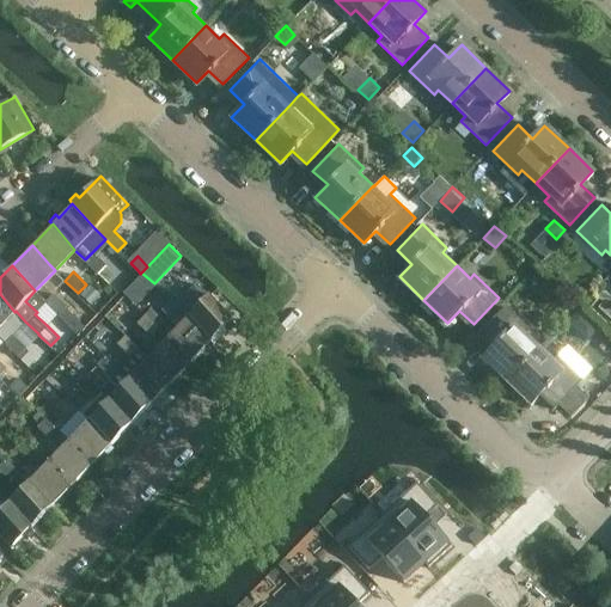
[(127,287),(139,299),(154,283),(141,273),(140,274),(127,287)]
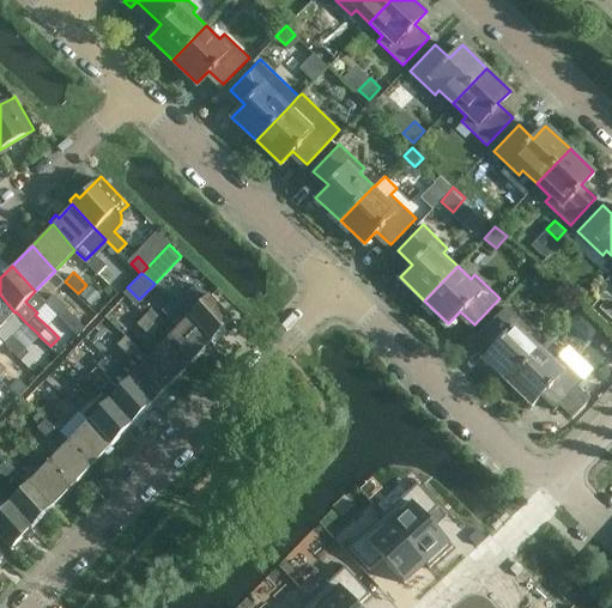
[(188,315),(211,340),(224,327),(228,329),(235,323),(231,320),(208,295),(197,283),(186,293),(193,299),(183,309),(183,310),(188,315)]
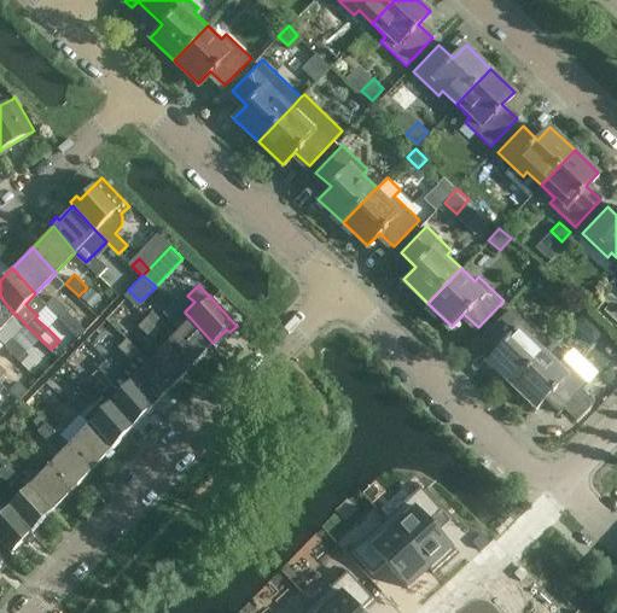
[(92,305),(100,296),(91,287),(82,296),(92,305)]
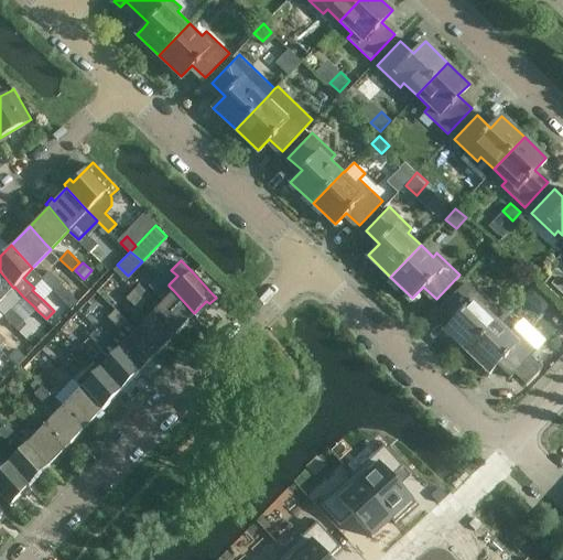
[(49,269),(41,278),(72,308),(78,300),(61,282),(61,281),(49,269)]
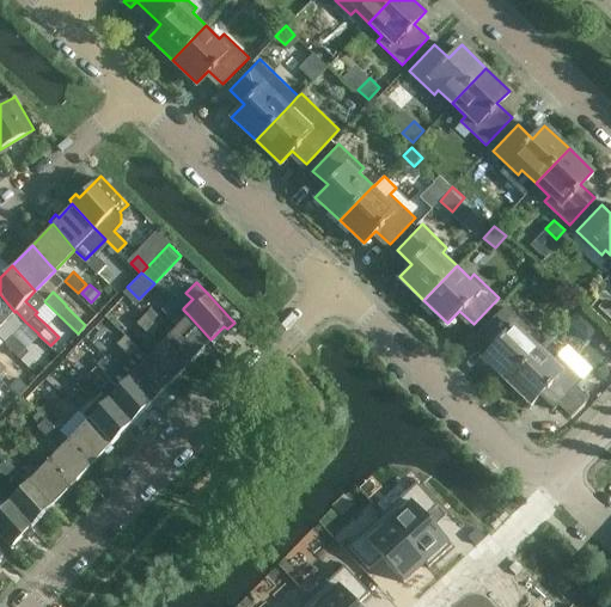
[(0,326),(14,312),(0,294),(0,326)]
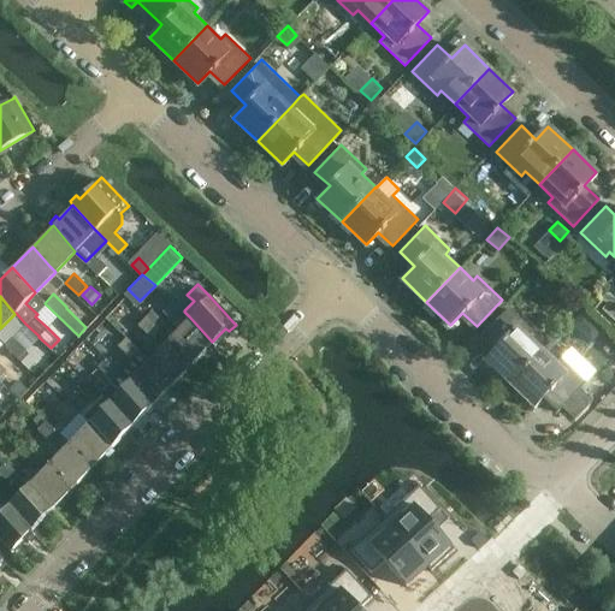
[(164,310),(170,316),(179,327),(169,338),(191,363),(212,342),(189,316),(184,312),(184,310),(173,300),(164,310)]
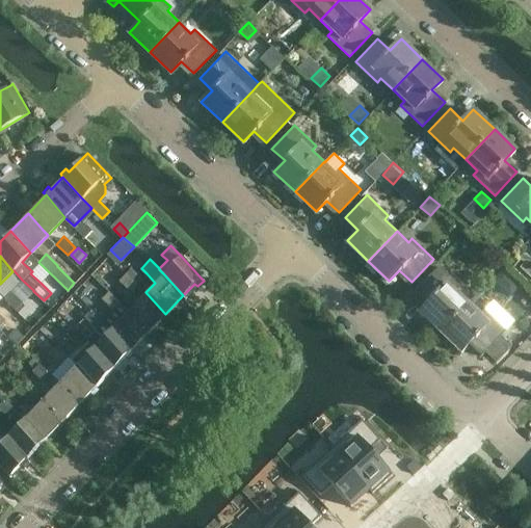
[(441,331),(470,300),(457,289),(461,285),(440,264),(418,287),(430,299),(420,311),(441,331)]
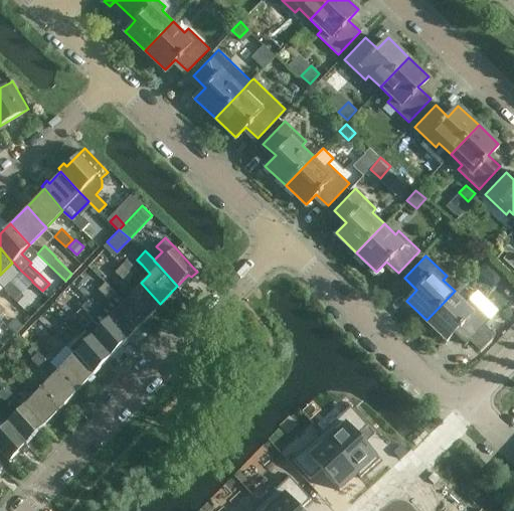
[(503,277),(486,261),(477,270),(495,286),(503,277)]
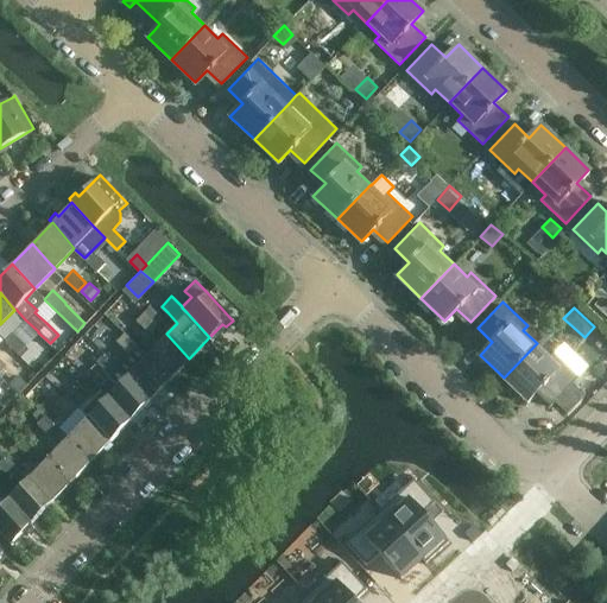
[(149,332),(157,323),(144,311),(136,321),(149,332)]
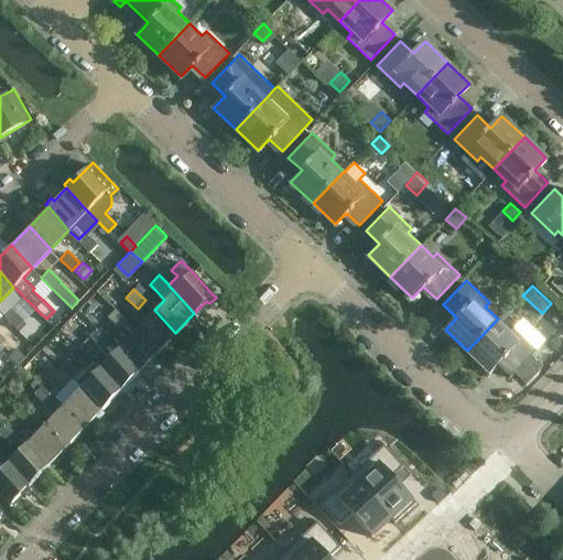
[(12,308),(6,315),(17,327),(24,320),(12,308)]
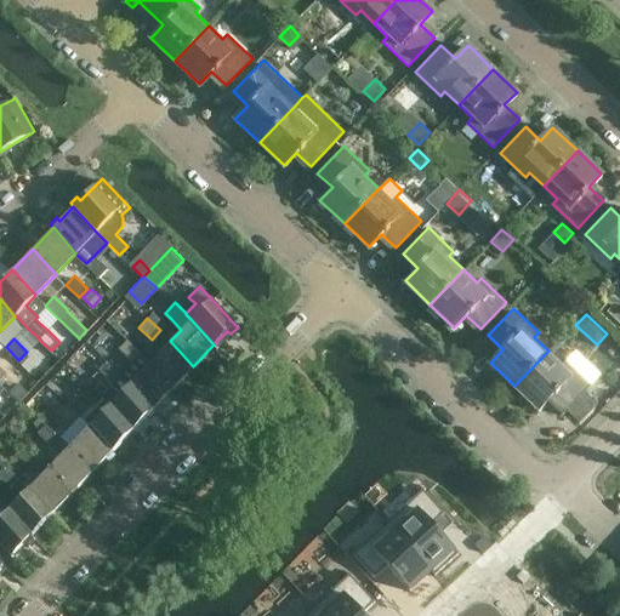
[(140,352),(126,340),(118,348),(131,360),(140,352)]
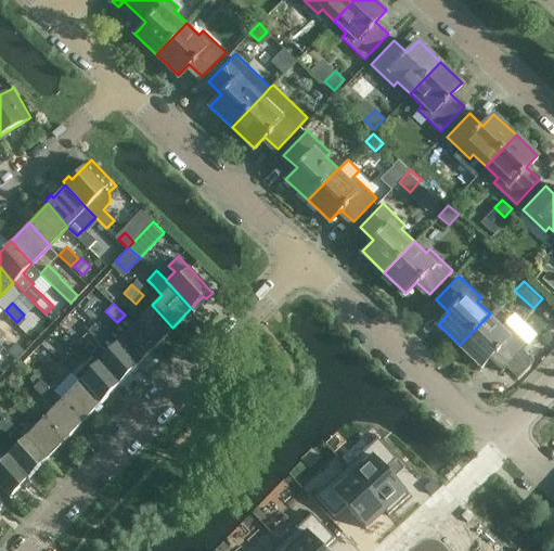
[(172,328),(152,305),(134,323),(155,346),(172,328)]
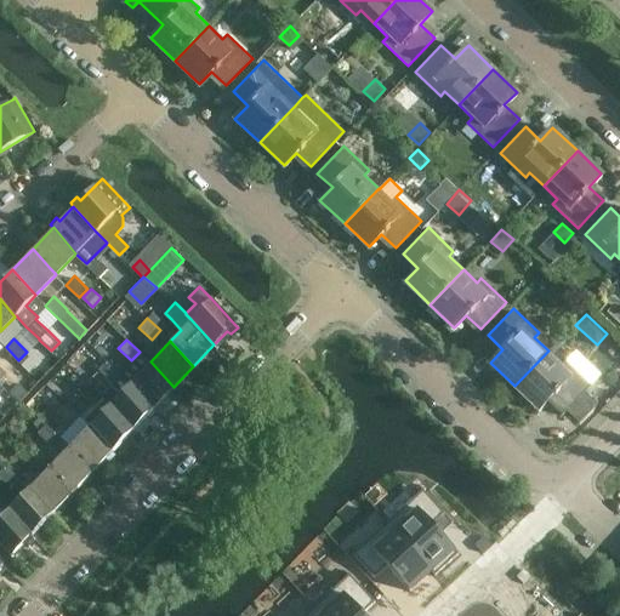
[(549,351),(515,386),(539,409),(551,397),(566,410),(567,409),(579,421),(598,401),(585,389),(591,383),(566,359),(561,363),(549,351)]
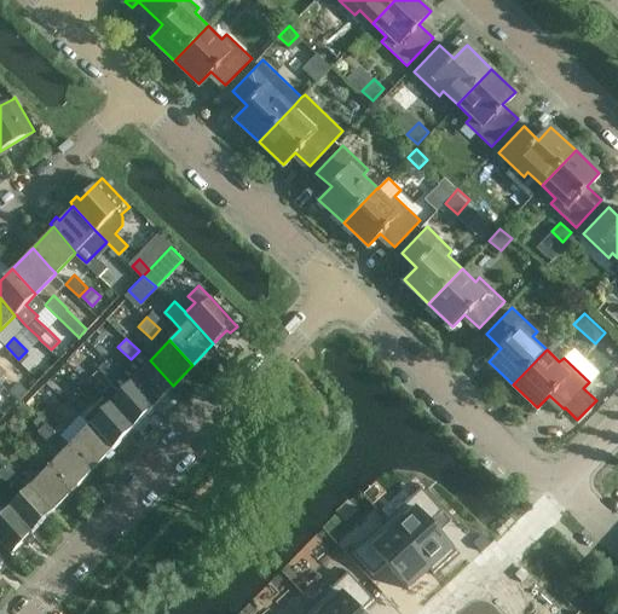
[(130,381),(152,406),(173,386),(150,360),(139,351),(131,359),(120,371),(130,381)]
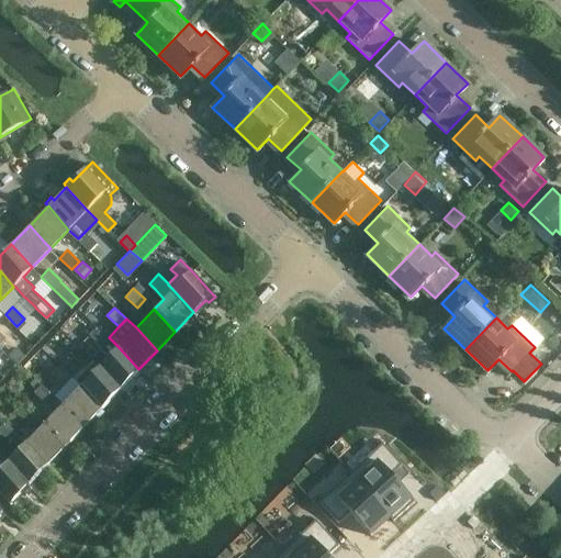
[(89,334),(100,345),(99,346),(109,356),(100,366),(120,389),(138,369),(118,346),(109,337),(97,326),(89,334)]
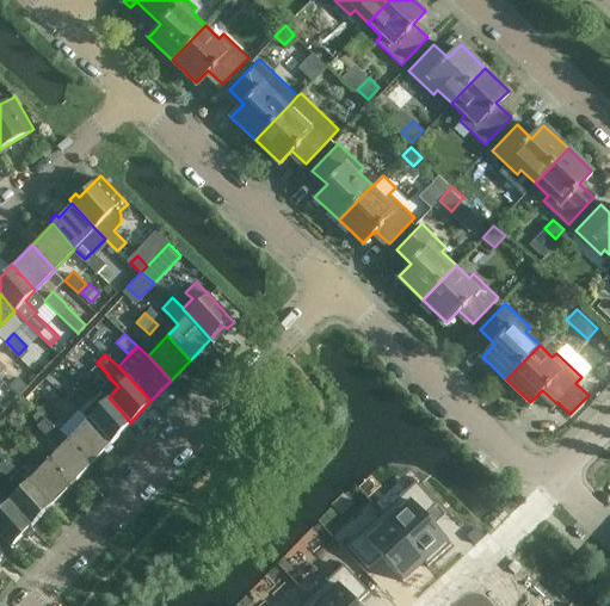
[(85,375),(76,384),(90,396),(98,387),(85,375)]
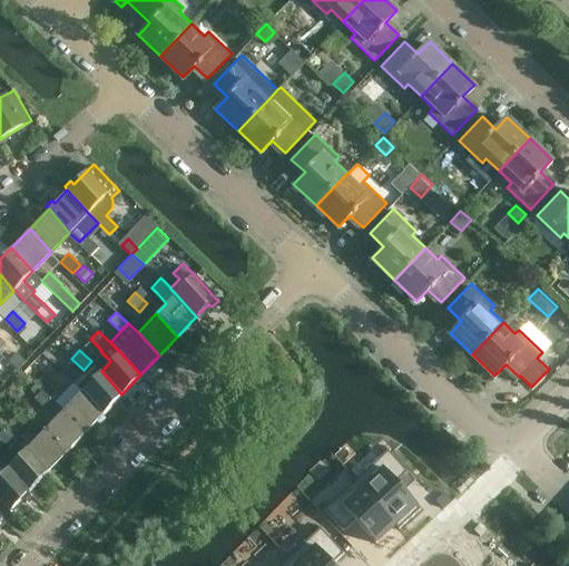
[(8,359),(18,368),(26,360),(17,351),(8,359)]
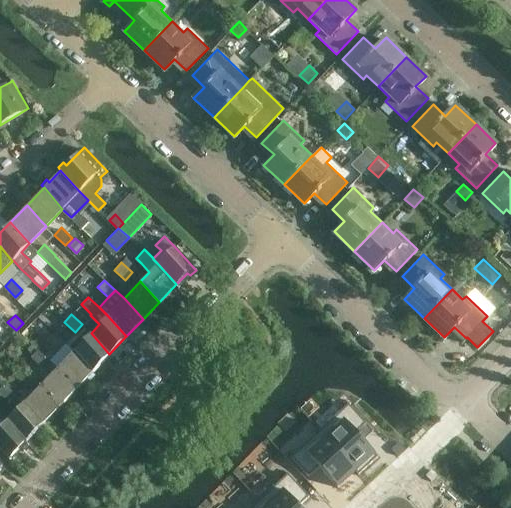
[(47,339),(58,349),(65,342),(54,332),(47,339)]
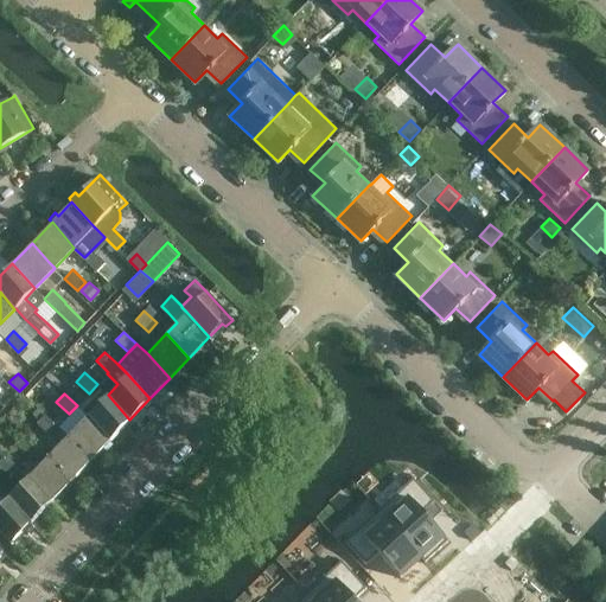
[(129,420),(108,395),(88,415),(110,440),(129,420)]
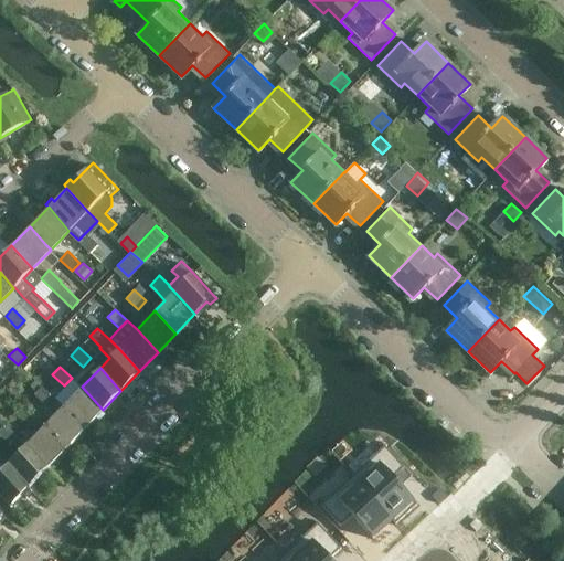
[(34,393),(46,404),(45,405),(55,414),(45,425),(65,448),(84,429),(63,405),(64,405),(42,384),(42,385),(34,379),(30,384),(36,390),(34,393)]
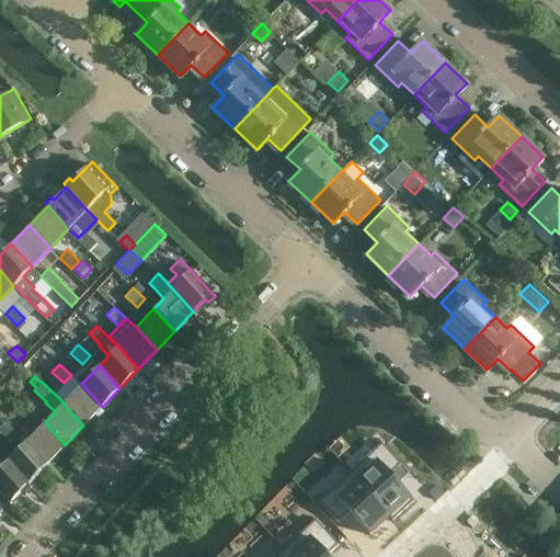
[(102,407),(81,384),(64,402),(63,402),(83,425),(102,407)]
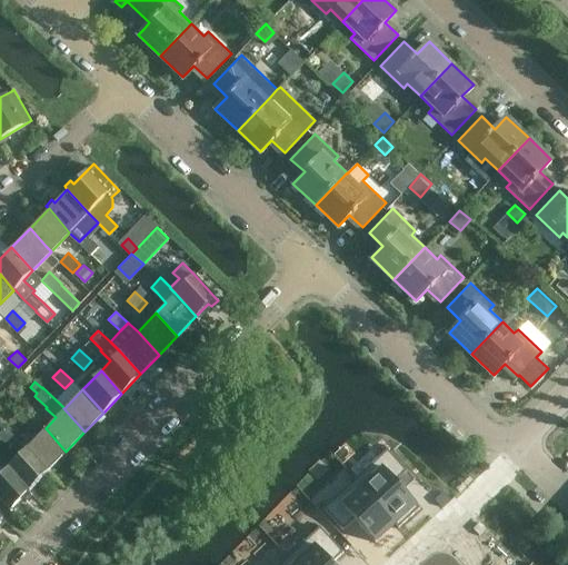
[(37,419),(23,407),(17,415),(29,427),(37,419)]
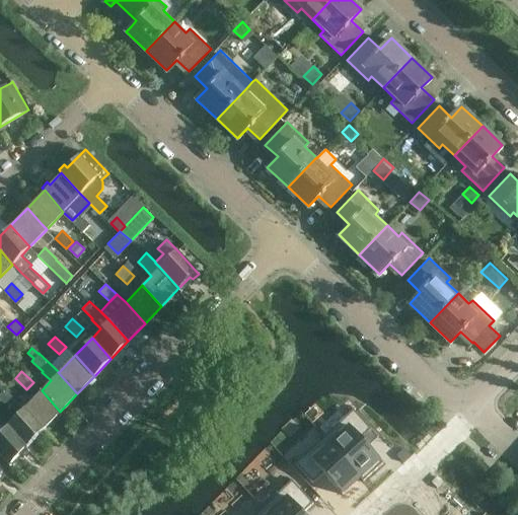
[(13,396),(5,388),(0,393),(0,398),(9,407),(15,399),(13,396)]
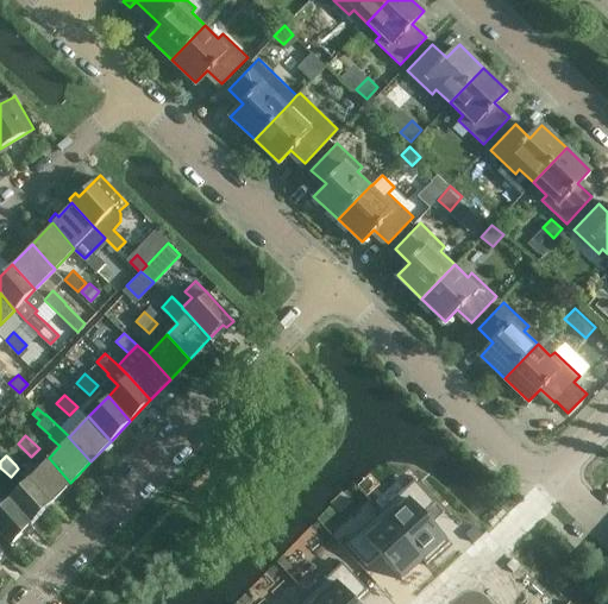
[(70,483),(49,458),(29,478),(51,503),(70,483)]
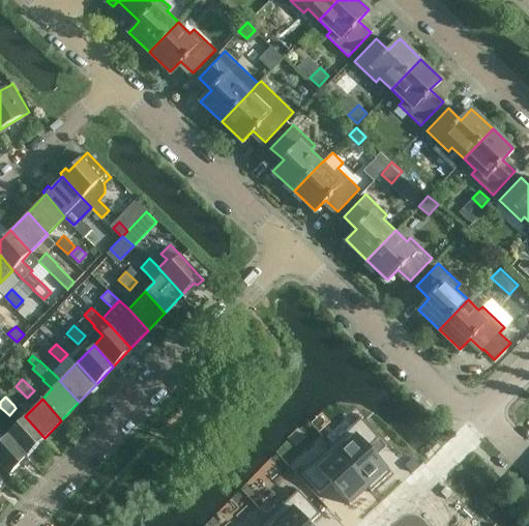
[(45,438),(25,416),(7,434),(27,456),(45,438)]
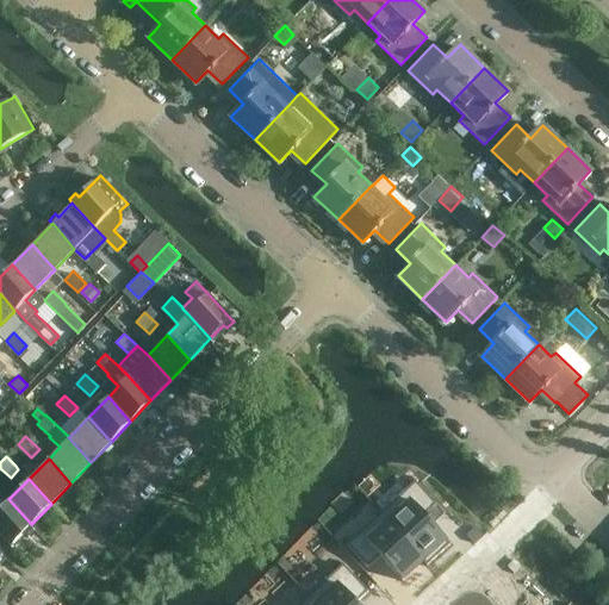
[(416,480),(381,511),(428,562),(451,542),(433,523),(424,513),(436,503),(416,480)]
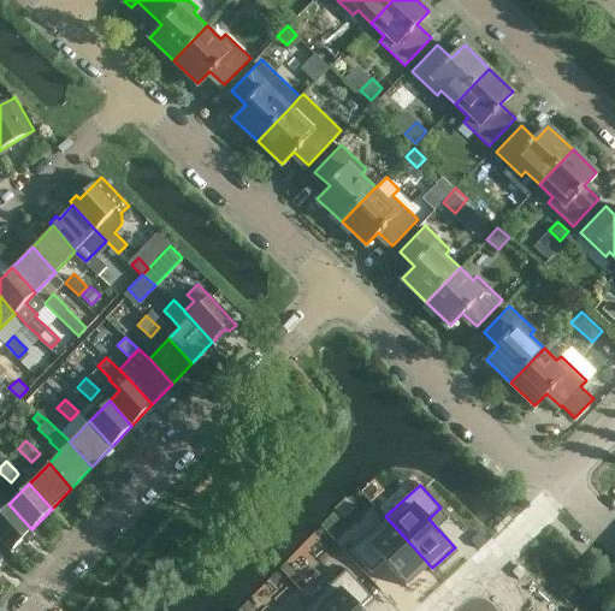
[(31,529),(9,504),(0,514),(0,538),(11,551),(31,529)]
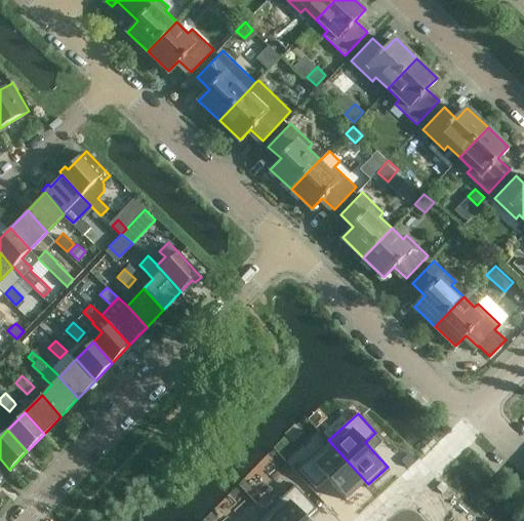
[(328,440),(298,468),(317,487),(327,478),(347,498),(365,481),(368,485),(368,484),(328,440)]
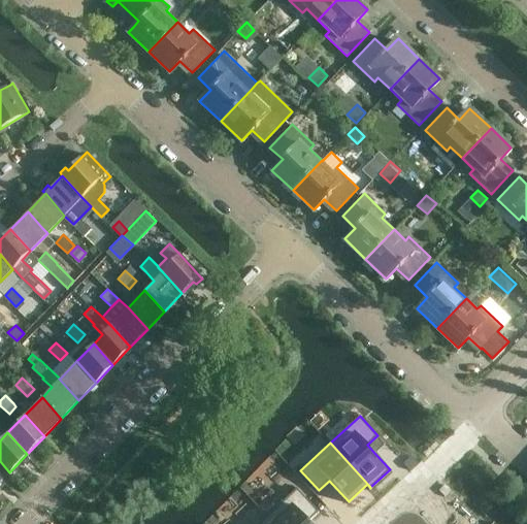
[(297,487),(267,515),(275,523),(310,523),(308,521),(319,511),(297,487)]
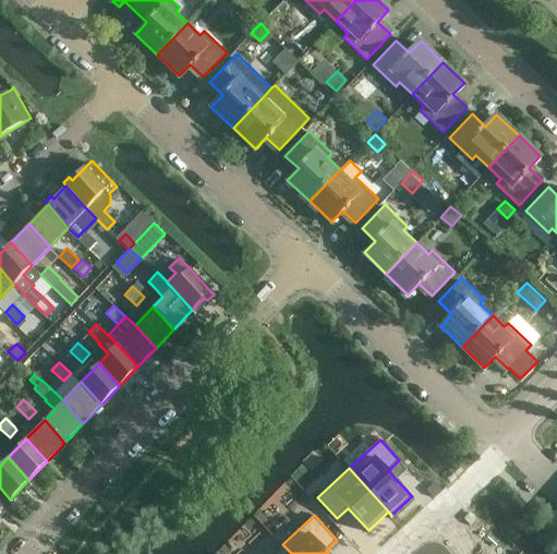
[(291,553),(282,544),(271,553),(291,553)]
